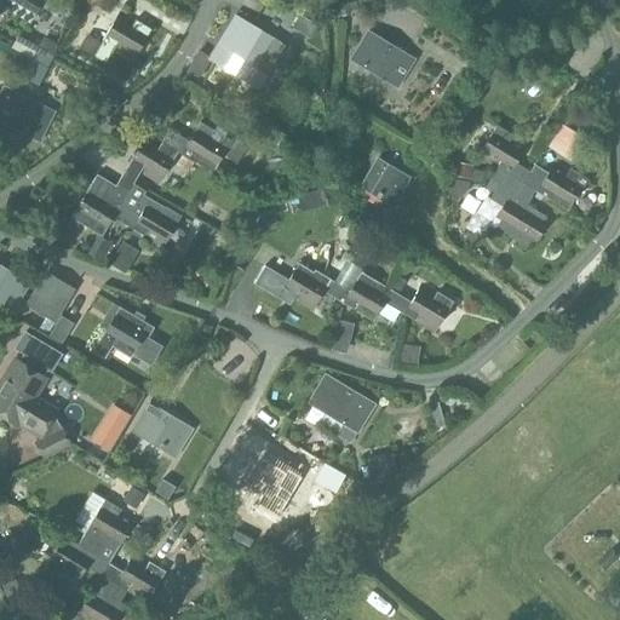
[(42,0),(0,0),(0,4),(12,11),(10,13),(29,24),(42,0)]
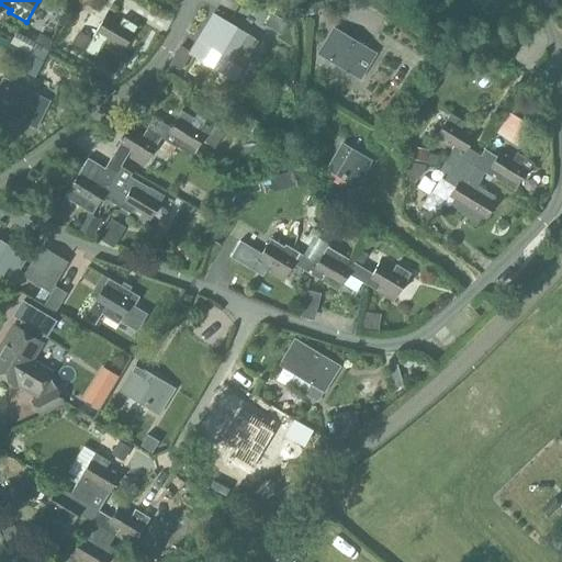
[(121,56),(137,29),(109,11),(86,51),(96,57),(102,46),(121,56)]
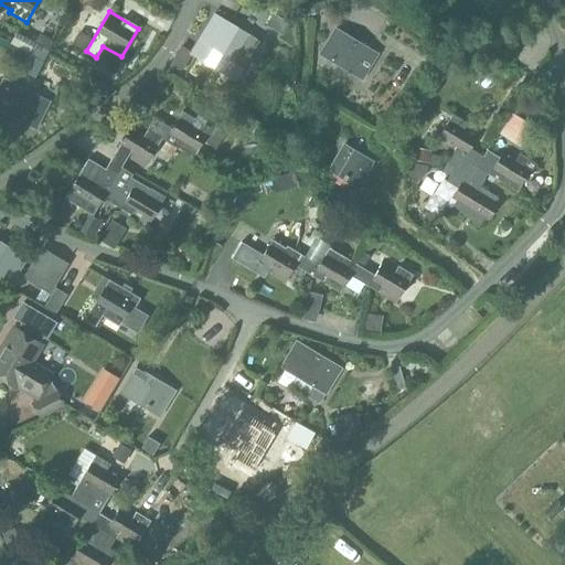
[(244,70),(260,43),(226,22),(210,49),(244,70)]
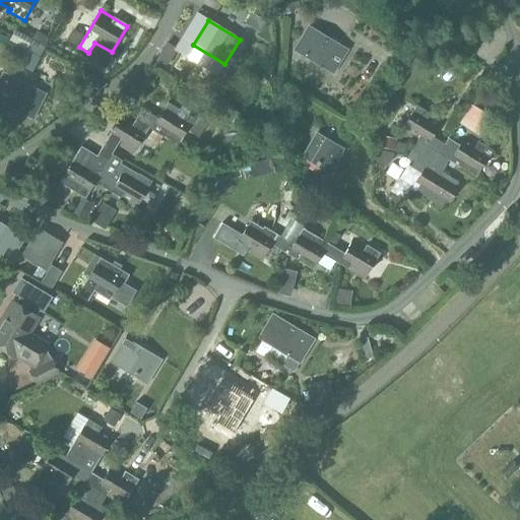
[(334,74),(348,50),(309,25),(294,51),(334,74)]
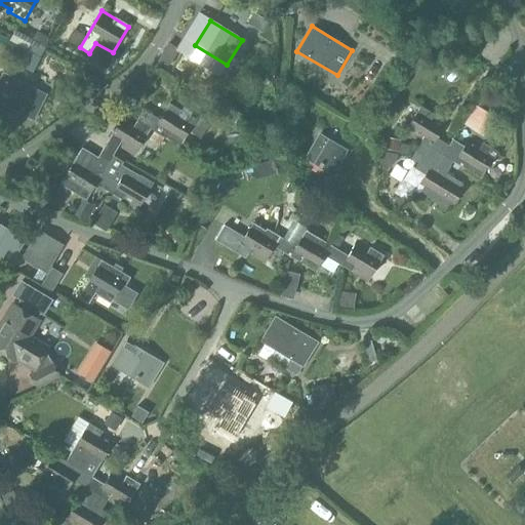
[(47,95),(16,79),(3,105),(34,121),(47,95)]
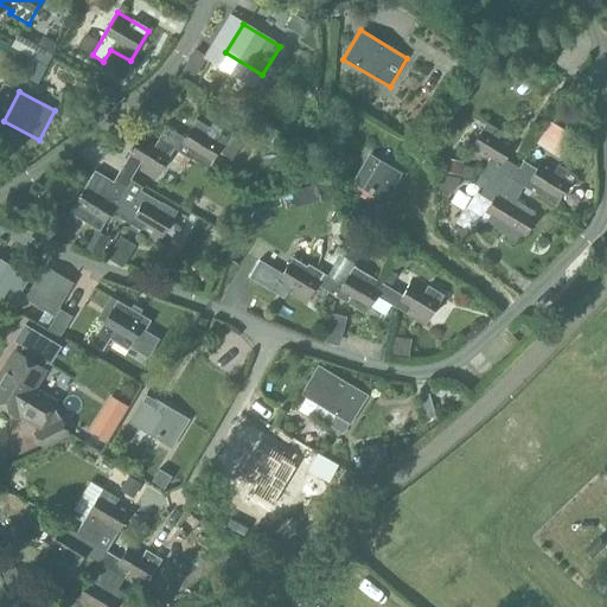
[(158,140),(174,149),(209,170),(217,153),(232,161),(242,144),(228,135),(225,138),(195,120),(185,138),(166,127),(158,140)]
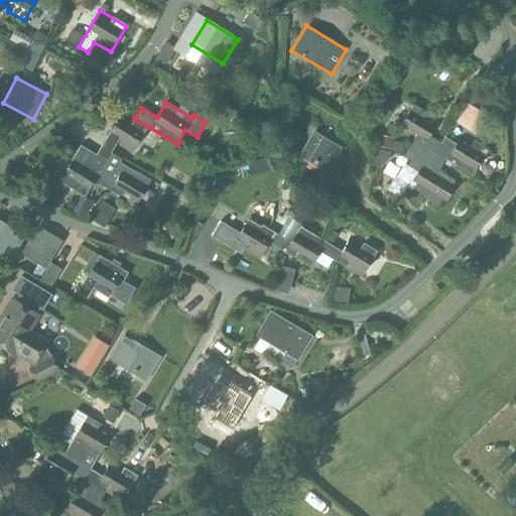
[(434,152),(450,127),(426,113),(413,104),(397,130),(434,152)]
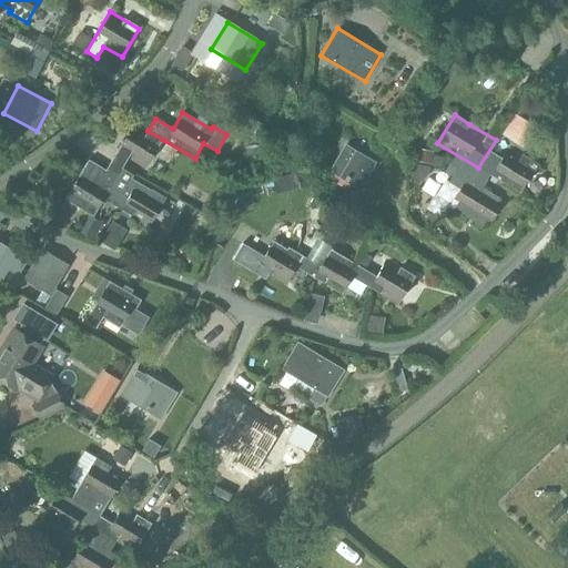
[(163,140),(148,131),(148,132),(133,123),(109,165),(121,172),(122,170),(128,159),(146,170),(163,140)]
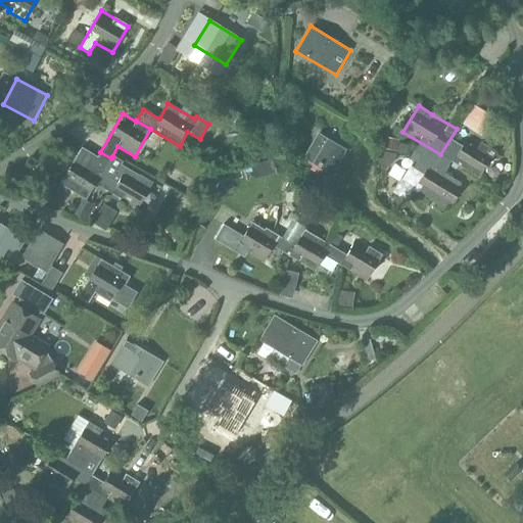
[(457,129),(440,154),(417,192),(444,208),(459,187),(442,178),(452,161),(478,177),(493,151),(457,129)]
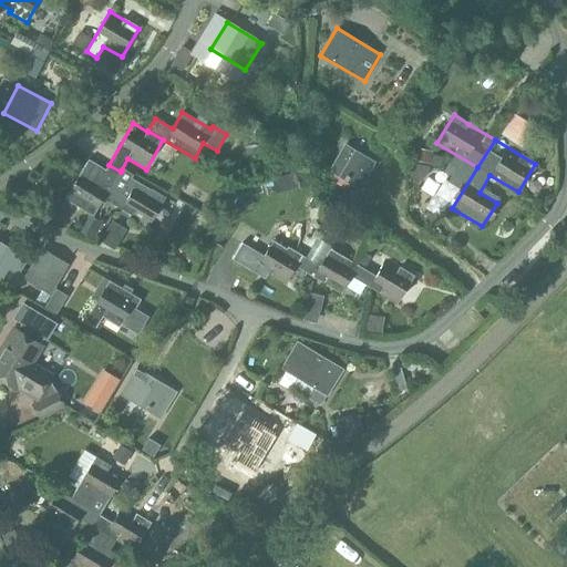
[(359,191),(375,163),(344,144),(328,172),(359,191)]
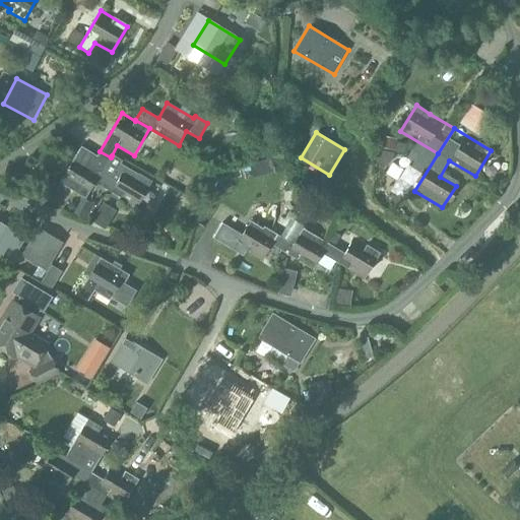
[(111,157),(100,151),(96,155),(81,146),(59,184),(86,198),(94,183),(111,157)]
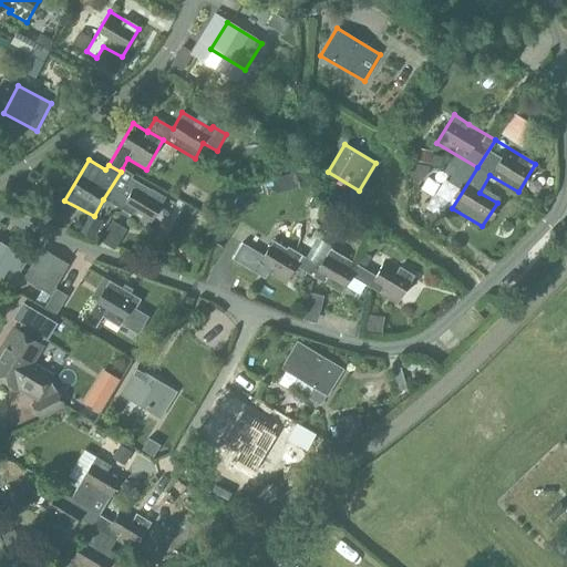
[(121,172),(103,199),(119,208),(117,209),(130,216),(135,210),(153,222),(166,198),(136,181),(133,185),(130,183),(133,176),(122,169),(121,172)]
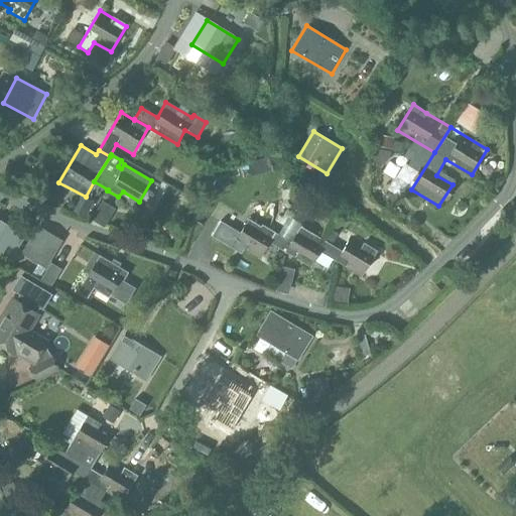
[(310,191),(315,182),(299,173),(294,182),(310,191)]
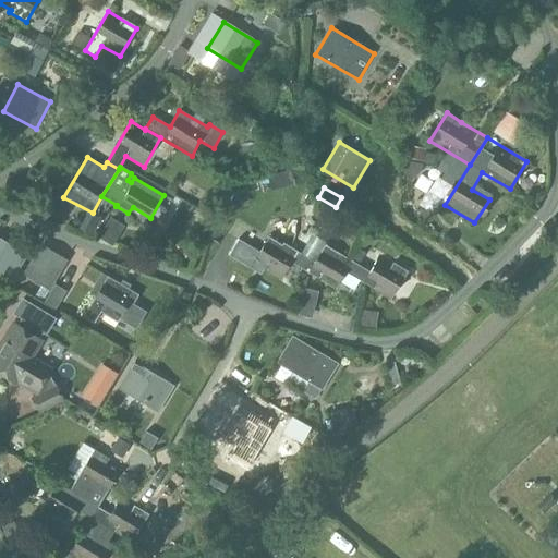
[(291,263),(298,252),(269,234),(259,252),(239,239),(229,255),(261,274),(263,270),(281,280),(291,263)]
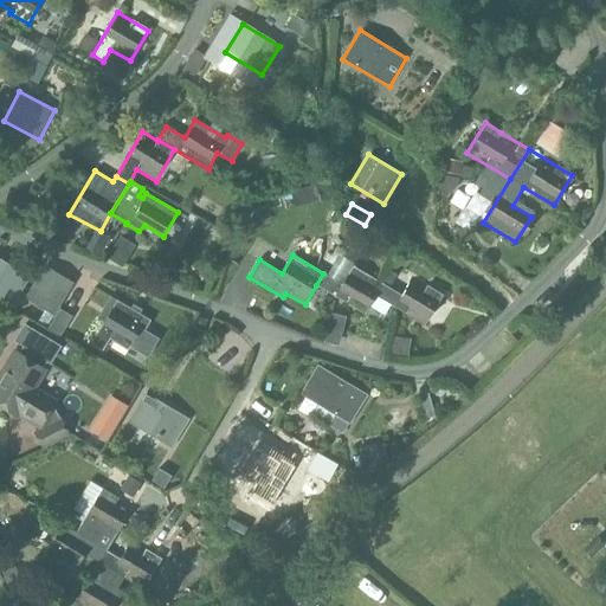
[(19,292),(27,277),(0,260),(0,296),(1,297),(7,287),(19,292)]
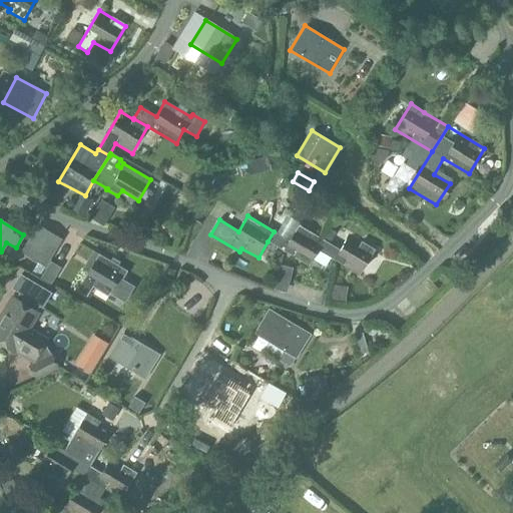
[(44,268),(62,240),(37,224),(20,252),(44,268)]
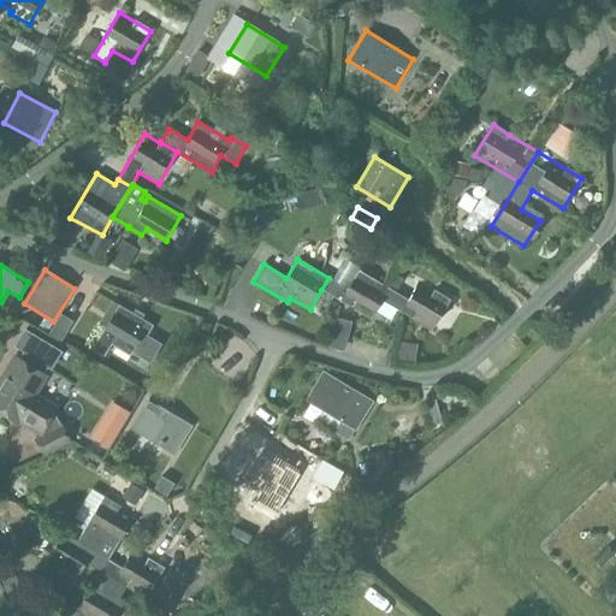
[(371,320),(383,301),(390,290),(357,271),(348,289),(329,278),(321,290),(371,320)]
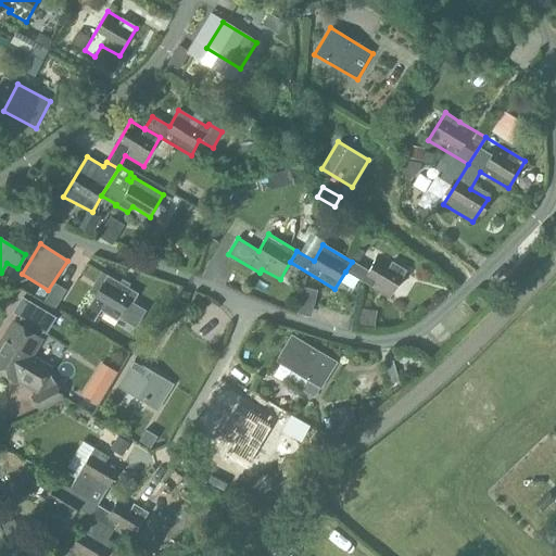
[(352,262),(345,272),(391,301),(407,270),(378,253),(368,270),(352,262)]
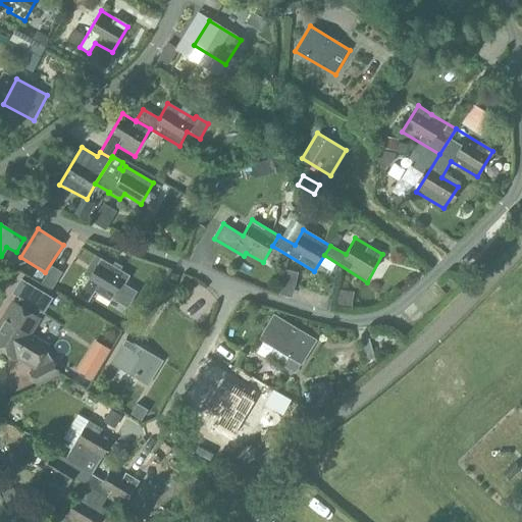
[(110,301),(126,274),(100,258),(77,297),(88,303),(95,292),(110,301)]
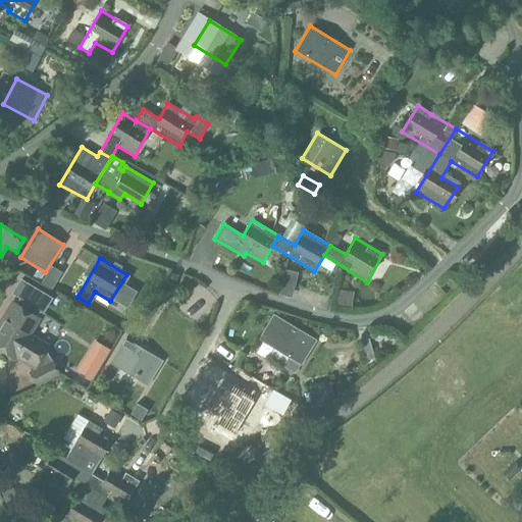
[(13,303),(0,324),(0,348),(16,358),(17,357),(35,367),(36,366),(38,370),(32,373),(38,385),(59,374),(53,362),(46,350),(48,346),(31,335),(40,319),(37,317),(40,311),(43,313),(52,299),(29,284),(20,299),(16,305),(13,303)]
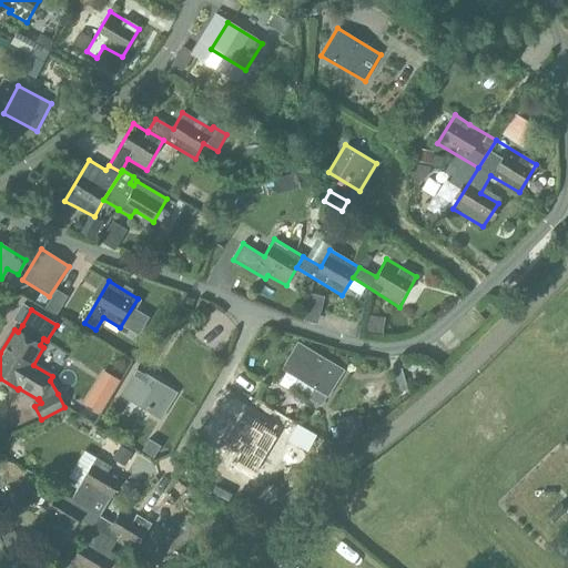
[(567,318),(547,338),(556,347),(567,335),(567,318)]
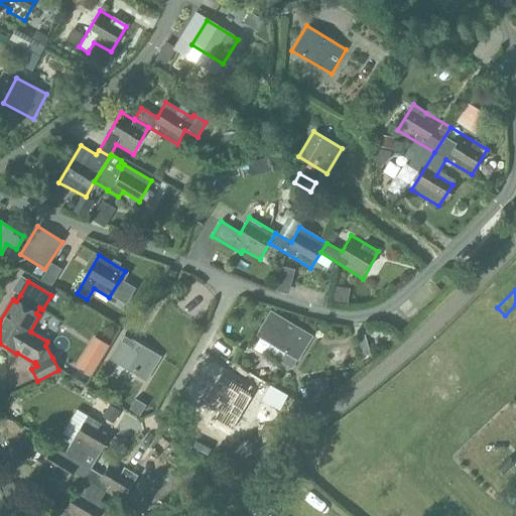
[(291,371),(312,337),(270,311),(255,336),(286,355),(281,365),(291,371)]
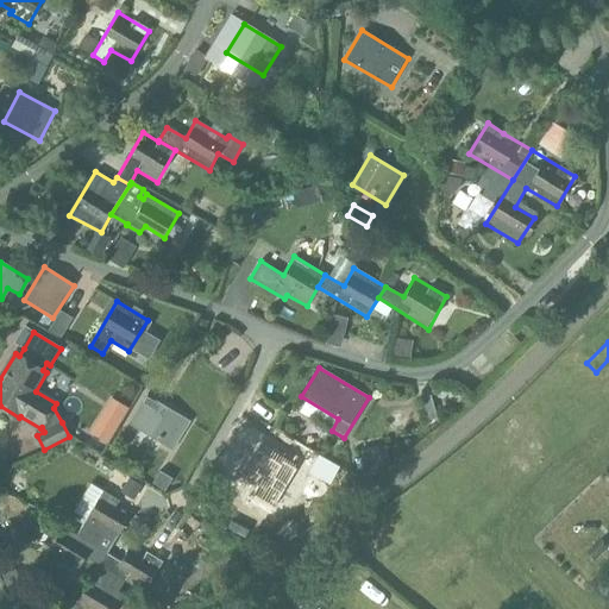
[(173,451),(190,422),(145,395),(127,424),(173,451)]
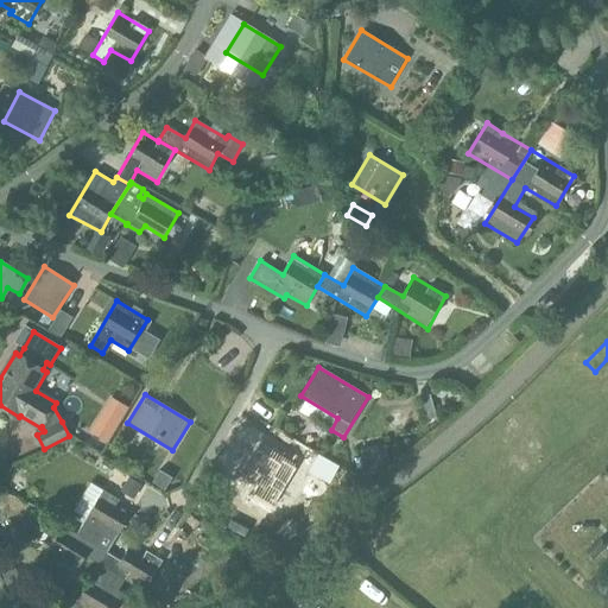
[(102,491),(77,532),(83,536),(80,542),(105,556),(107,552),(133,508),(102,491)]
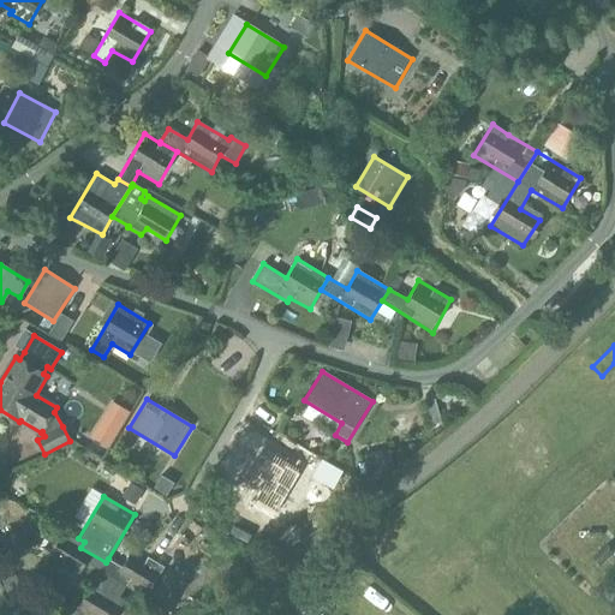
[(84,542),(78,538),(76,542),(73,544),(61,538),(46,562),(77,580),(87,562),(100,571),(106,562),(81,548),(84,542)]
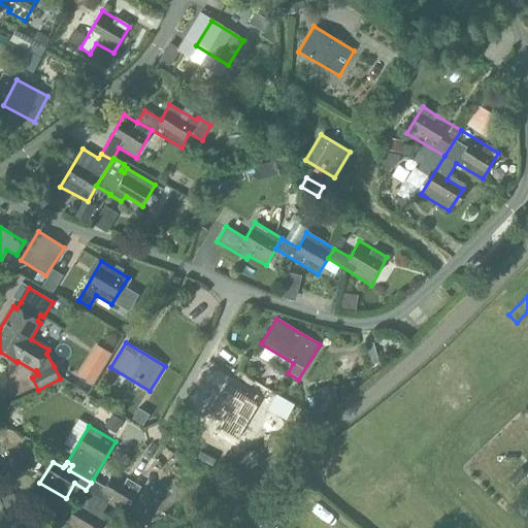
[(87,490),(96,496),(125,514),(140,487),(113,471),(104,487),(93,480),(91,483),(87,490)]
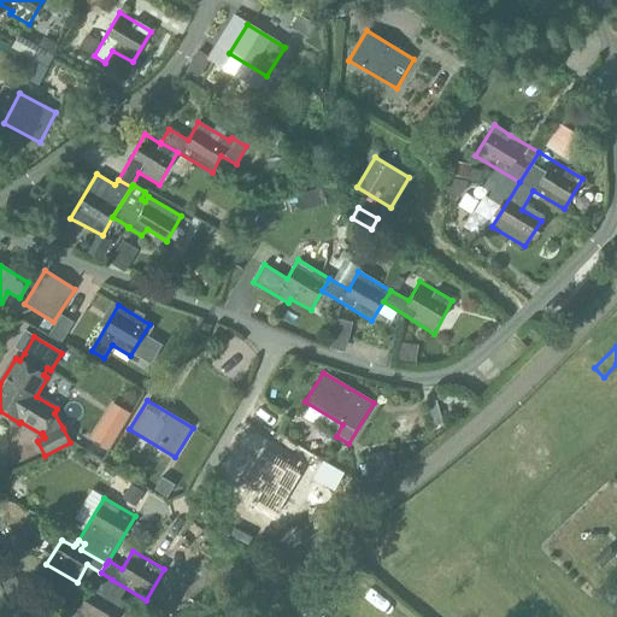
[(101,598),(112,580),(101,573),(72,616),(74,616),(116,616),(123,607),(101,598)]
